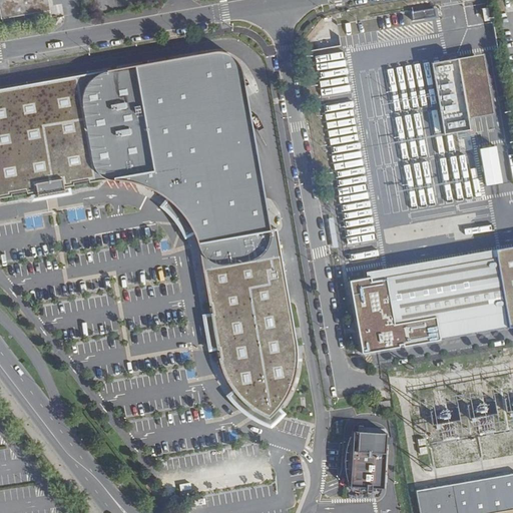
[(0,0),(0,9),(2,20),(51,11),(49,0),(0,0)]
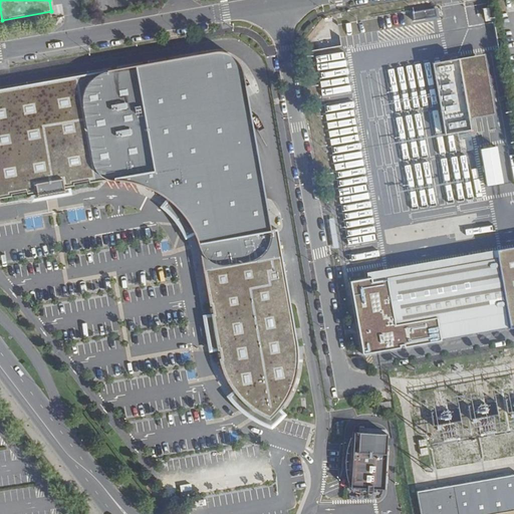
[(435,8),(413,12),(415,20),(437,16),(435,8)]
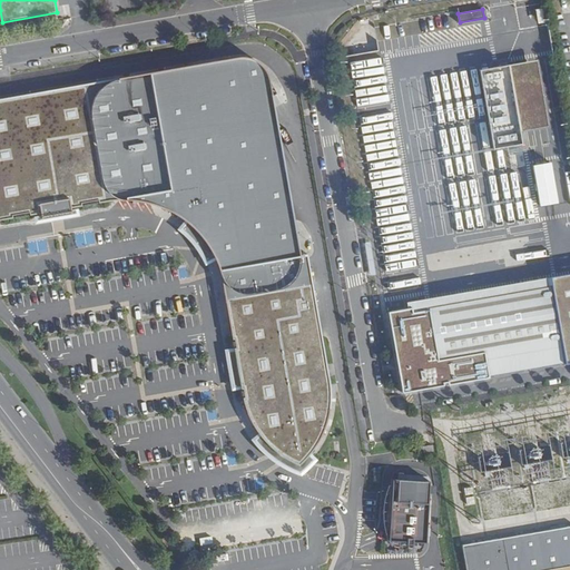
[(232,58),(0,98),(0,219),(10,218),(9,215),(27,212),(27,215),(38,213),(39,215),(39,216),(69,210),(68,210),(68,207),(79,205),(78,203),(96,200),(96,203),(104,200),(109,200),(116,199),(126,200),(135,200),(143,203),(153,205),(161,208),(170,213),(177,217),(182,220),(184,222),(190,228),(195,233),(199,238),(204,244),(208,252),(213,259),(213,261),(214,264),(216,268),(218,274),(219,278),(226,320),(229,338),(232,338),(233,347),(232,347),(233,354),(229,354),(234,383),(235,383),(237,382),(238,389),(241,389),(242,397),(239,397),(243,408),(247,420),(254,430),(257,434),(263,441),(269,448),(277,453),(284,458),(297,464),(305,457),(310,452),(313,448),(315,442),(318,436),(322,428),(325,419),(327,410),(327,396),(327,389),(317,327),(314,327),(306,283),(308,283),(304,254),(297,255),(288,204),(228,101),(266,79),(265,75),(262,69),(259,66),(256,64),(252,60),(247,59),(243,58),(237,58),(232,58)]
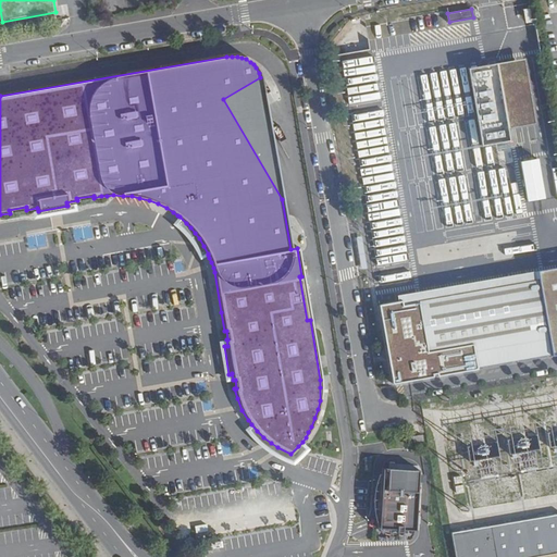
[(524,60),(497,64),(509,127),(535,123),(524,60)]
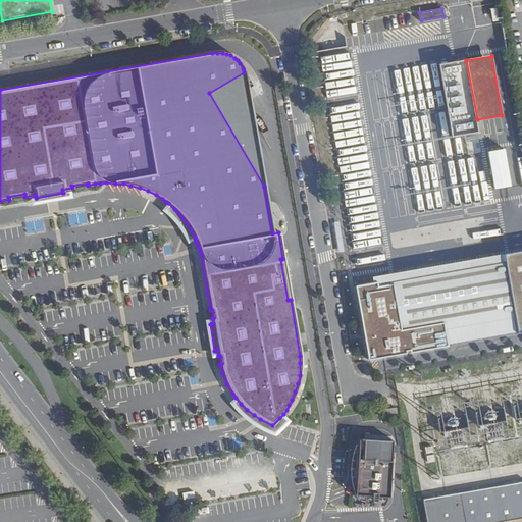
[(479,133),(477,119),(466,60),(439,65),(452,137),(479,133)]
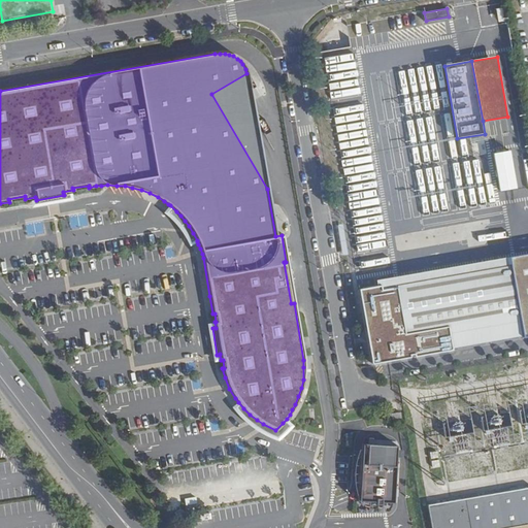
[(267,189),(246,73),(211,94),(267,189)]
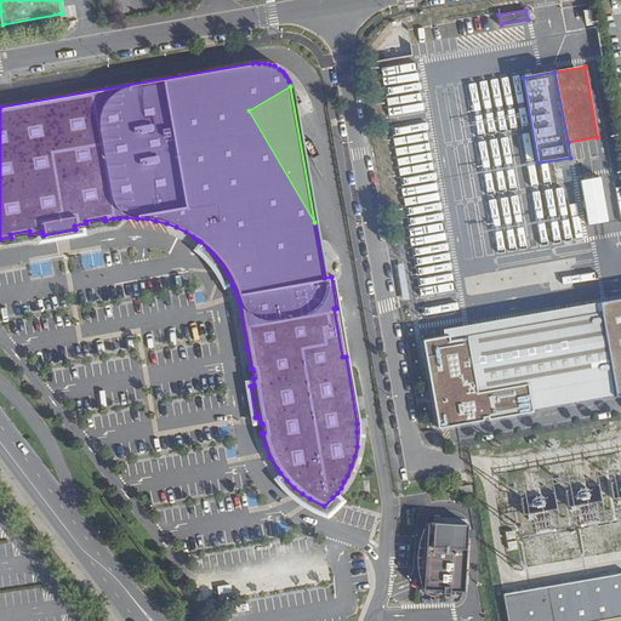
[(517,149),(524,141),(517,135),(512,138),(507,134),(499,143),(508,152),(513,147),(517,149)]
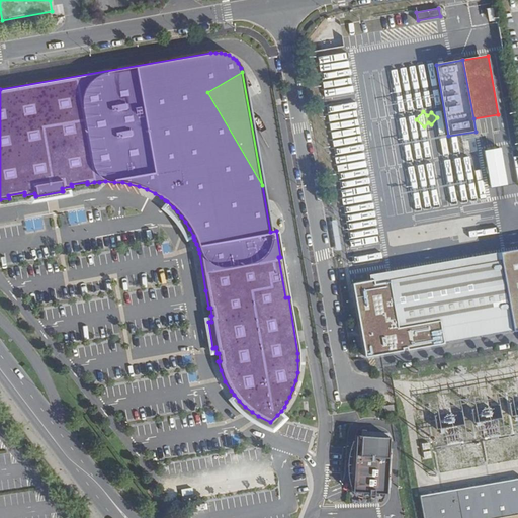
[(501,148),(484,151),(489,187),(507,184),(501,148)]
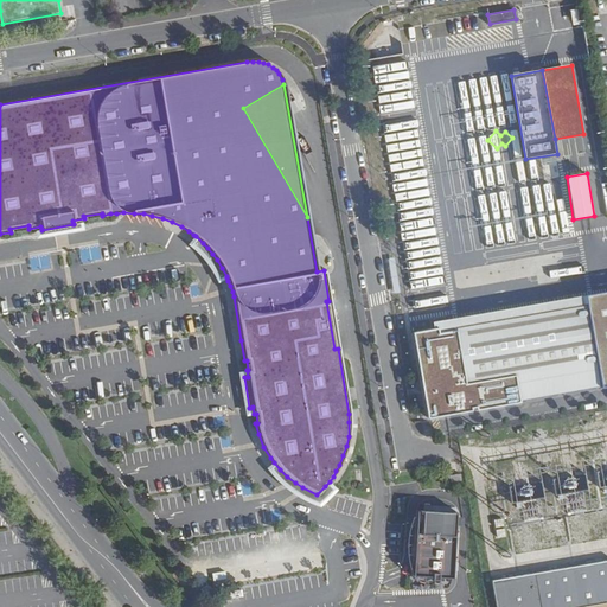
[(42,230),(42,229),(33,230),(34,237),(82,229),(81,222),(72,224),(74,224),(42,230)]
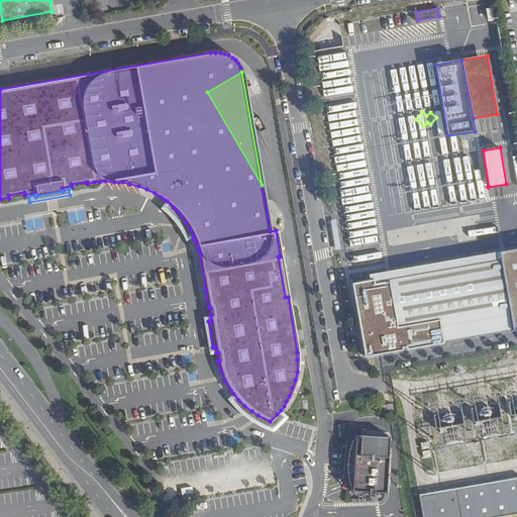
[(167,201),(165,200),(160,207),(167,213),(171,217),(175,221),(178,225),(182,231),(185,239),(193,236),(193,235),(189,228),(185,221),(181,216),(177,211),(173,207),(167,201)]
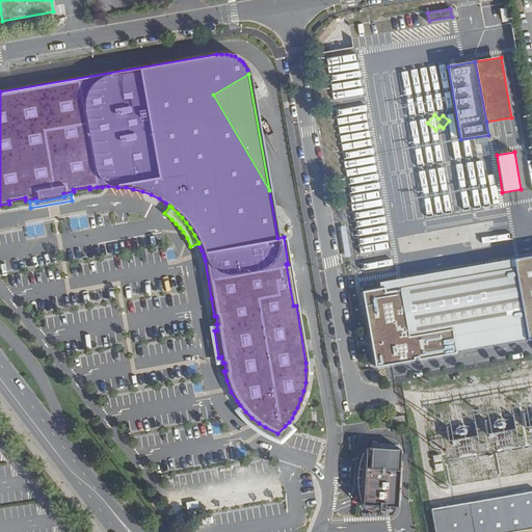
[(380,288),(362,291),(374,365),(531,337),(531,255),(379,282),(380,288)]
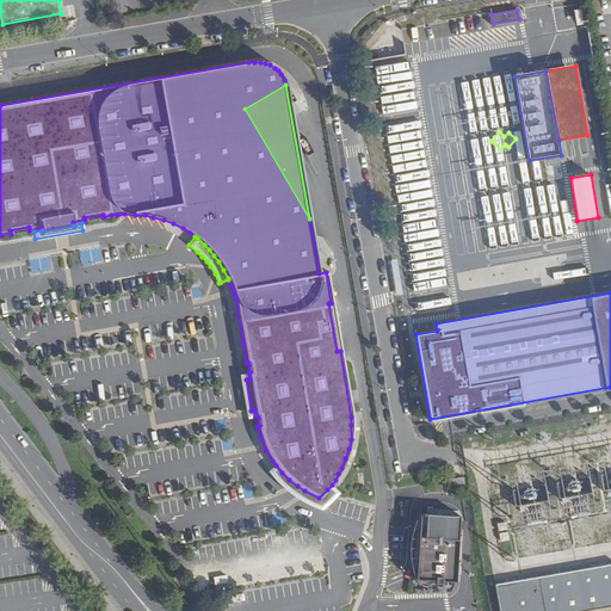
[(251,411),(246,380),(245,372),(238,374),(245,413),(246,419),(253,418),(252,411),(251,411)]
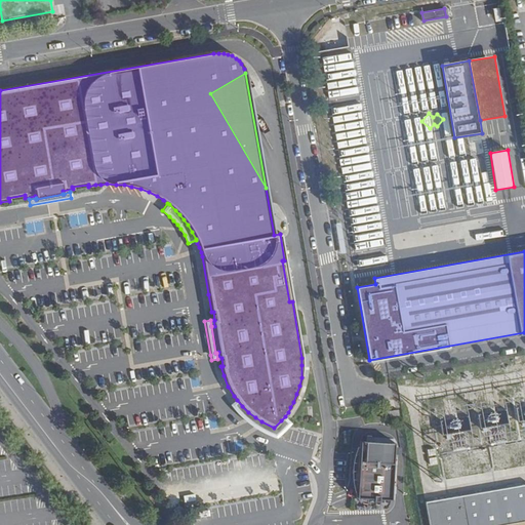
[(261,421),(255,417),(248,412),(242,406),(237,400),(231,405),(233,408),(240,415),(247,421),(253,427),(263,432),(277,439),(287,429),(292,423),(285,416),(281,420),(274,428),(261,421)]
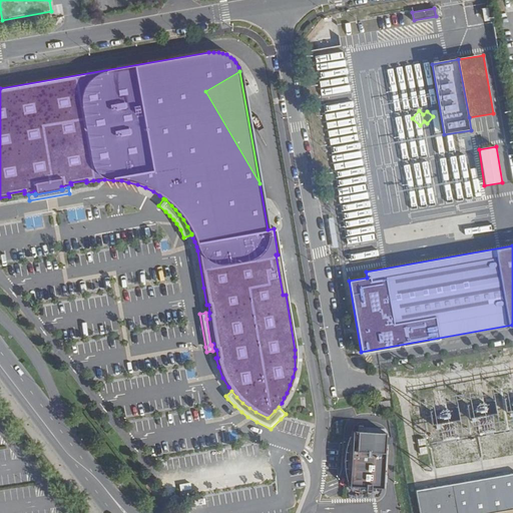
[(426,426),(423,411),(413,413),(415,428),(426,426)]
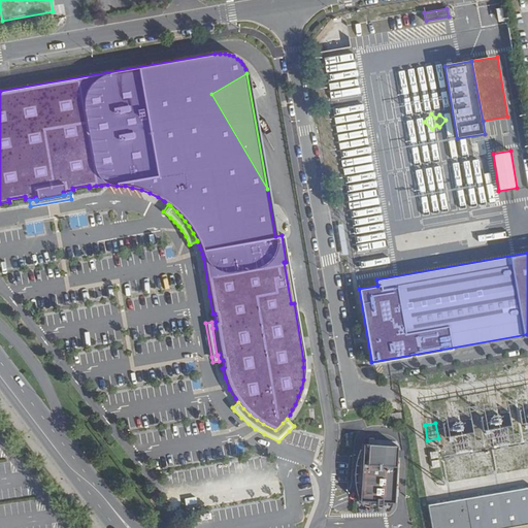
[(488,428),(489,447),(507,444),(506,427),(488,428)]
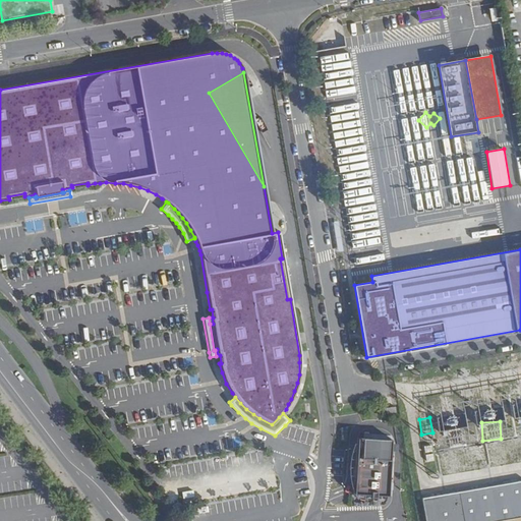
[(466,445),(463,425),(457,427),(456,423),(444,425),(448,448),(466,445)]
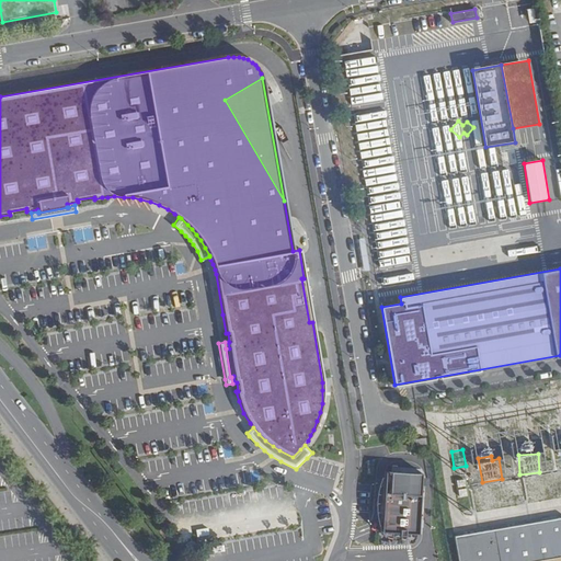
[(424,474),(388,472),(384,533),(420,535),(424,474)]
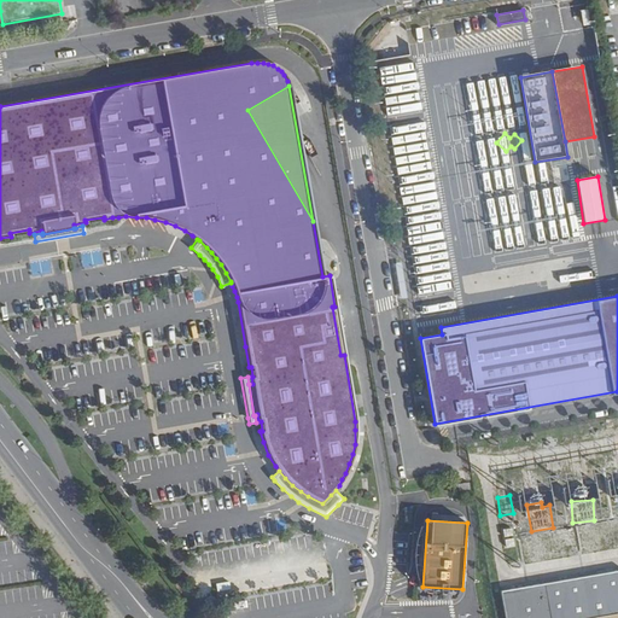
[(617,571),(507,592),(511,617),(596,617),(617,614),(617,571)]
